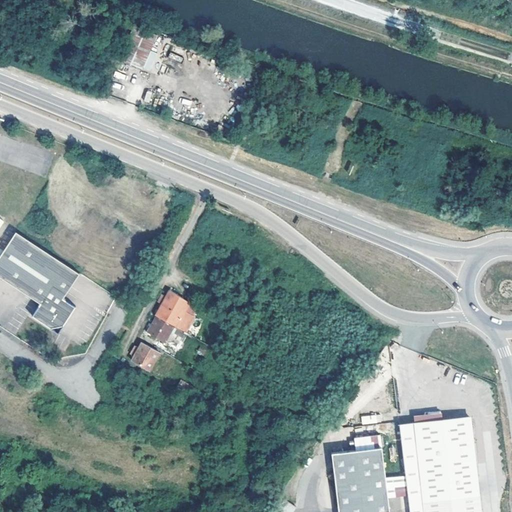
[(121,62),(151,72),(158,52),(152,50),(158,33),(133,25),(121,62)]
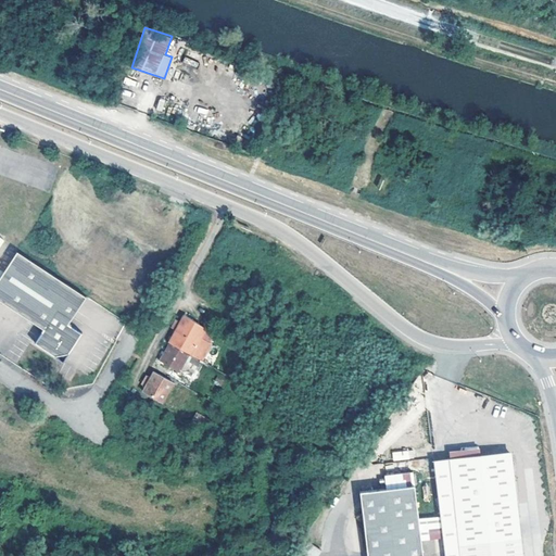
[(86,295),(16,250),(0,274),(0,299),(42,328),(34,341),(53,355),(67,352),(80,331),(67,323),(86,295)]
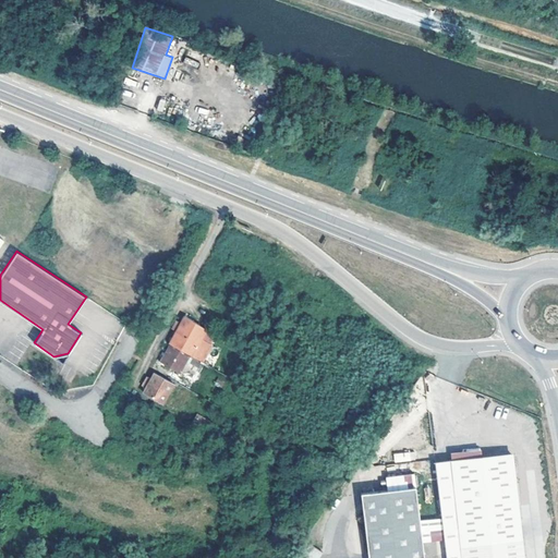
[(160,361),(196,379),(209,356),(207,355),(216,338),(215,337),(216,335),(218,331),(185,314),(182,322),(177,330),(160,361)]
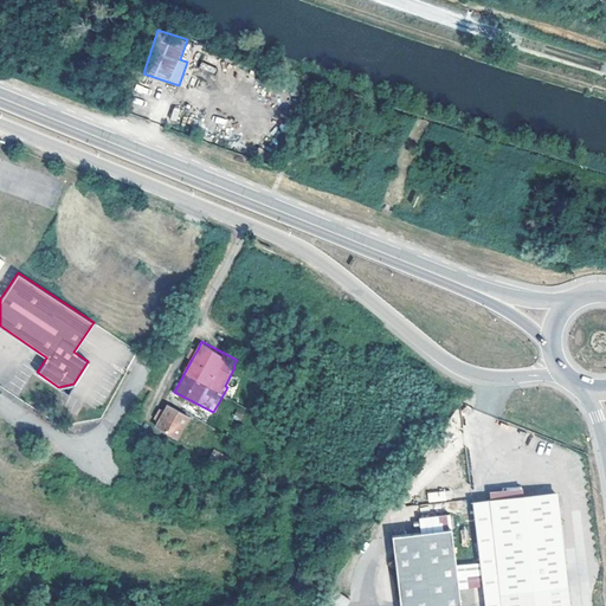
[(168,403),(165,408),(161,406),(156,417),(160,419),(156,424),(178,436),(189,413),(168,403)]
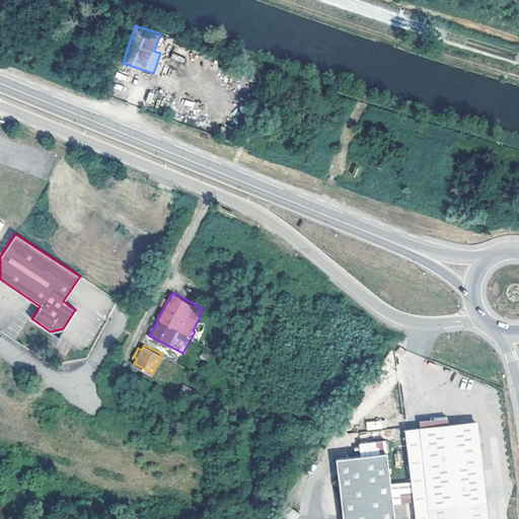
[(199,388),(186,381),(178,394),(192,401),(199,388)]
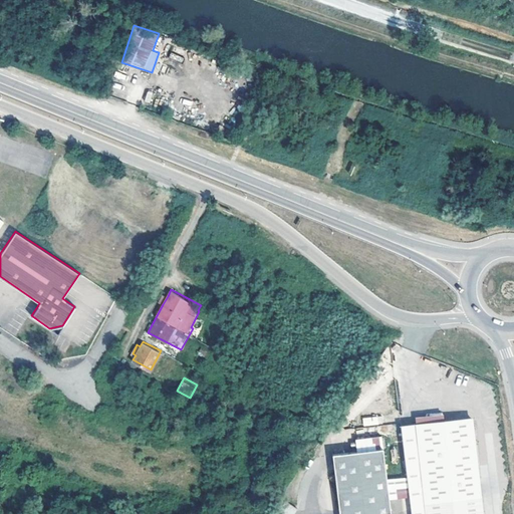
[(378,425),(378,417),(362,418),(363,426),(378,425)]
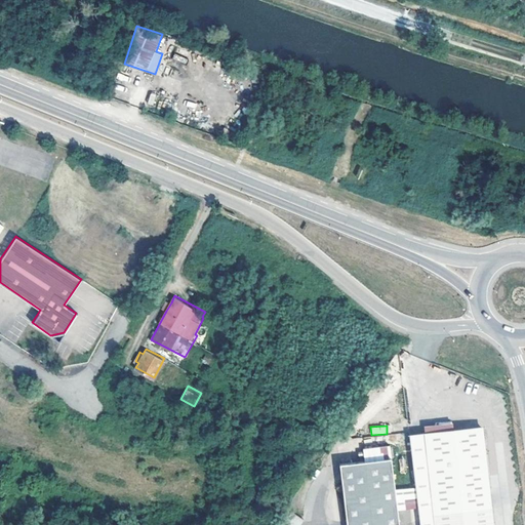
[(491,524),(483,428),(408,436),(418,524),(491,524)]
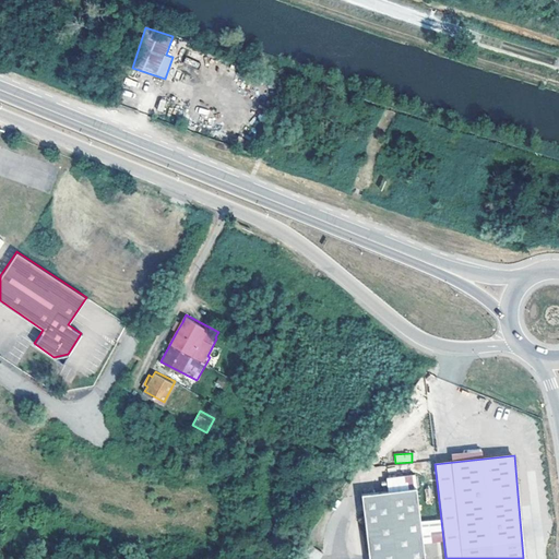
[(424,558),(414,473),(385,476),(388,489),(360,492),(367,558),(424,558)]
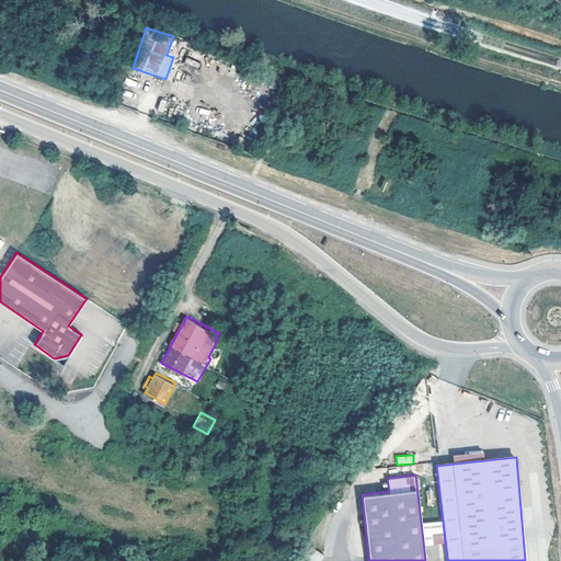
[(316,550),(309,560),(320,560),(324,556),(316,550)]
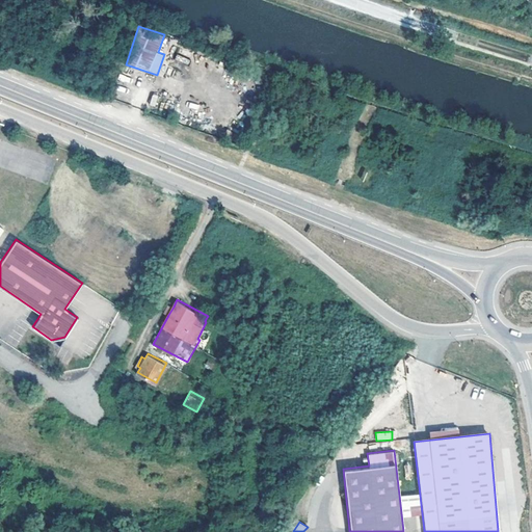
All buildings are outlined.
